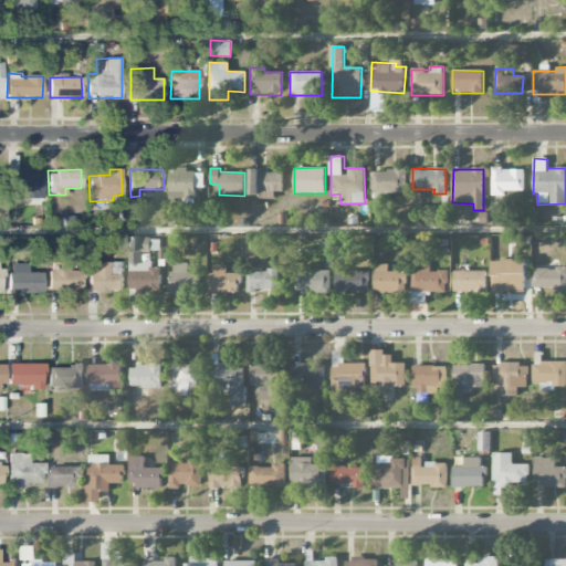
[(524,169),(492,169),(492,196),(505,196),(505,191),(524,191),(524,169)]
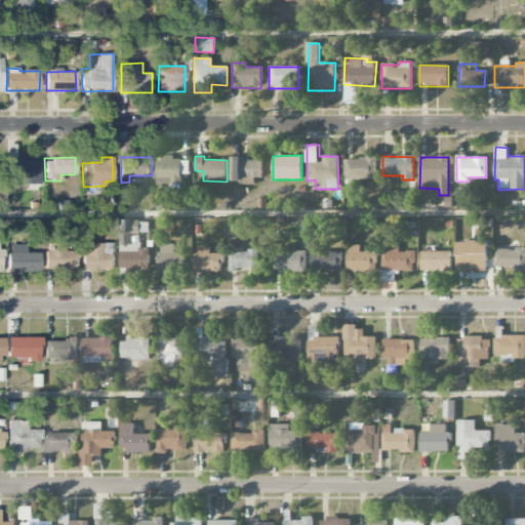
[(261,177),(263,159),(233,158),(232,184),(255,184),(255,177),(261,177)]
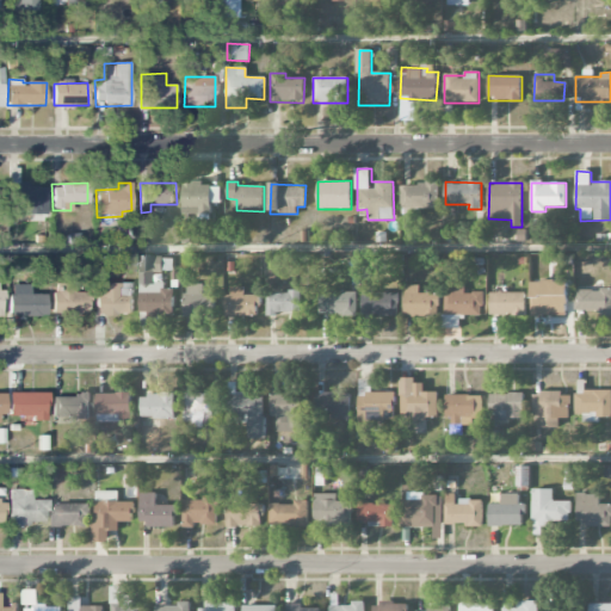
[(401,185),(401,210),(438,209),(438,184),(401,185)]
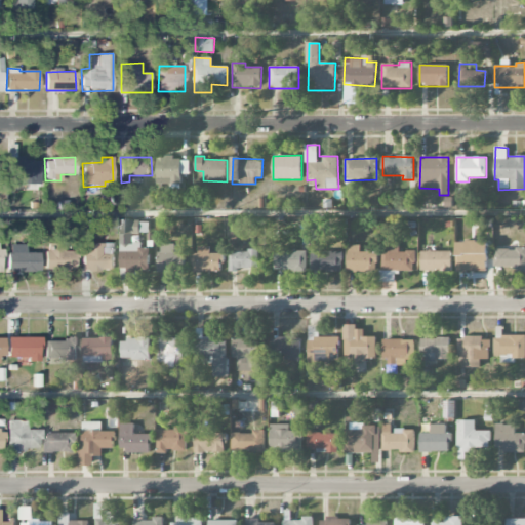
[(150,272),(149,248),(142,248),(140,242),(132,243),(132,234),(146,233),(146,220),(119,220),(120,272),(150,272)]
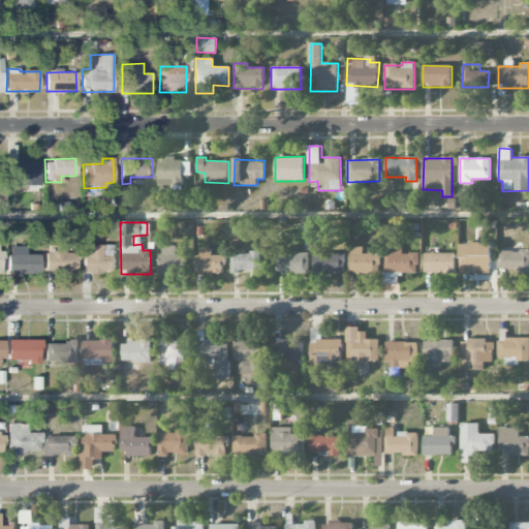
[(492,244),(460,244),(460,273),(492,274),(492,244)]
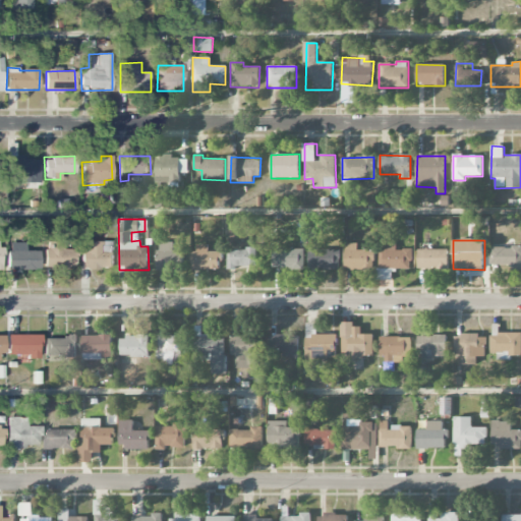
[(74,249),(63,249),(63,241),(46,241),(47,270),(74,270),(74,249)]
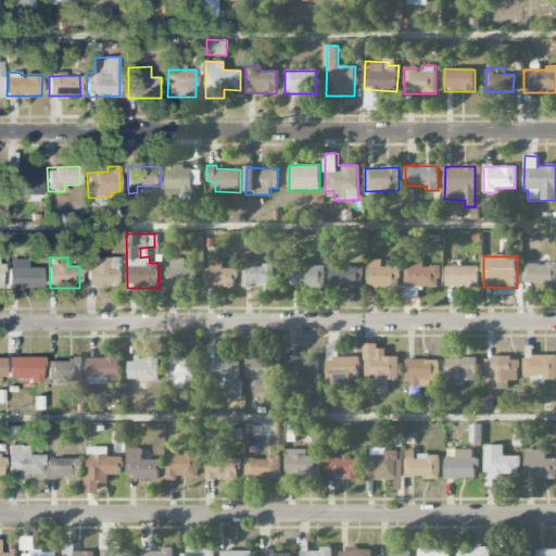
[(121,258),(88,257),(88,286),(121,287),(121,258)]
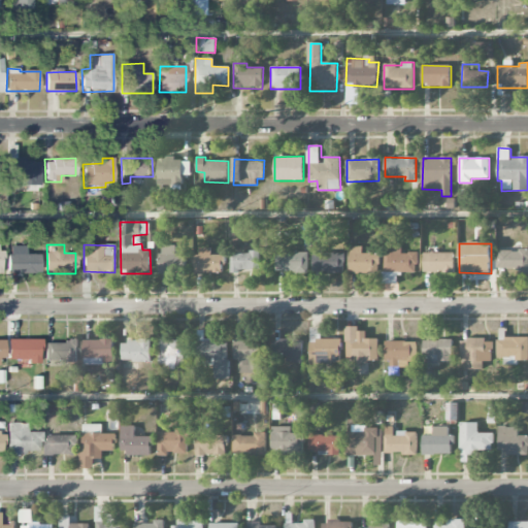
[(159,272),(185,272),(185,254),(176,254),(176,245),(160,245),(159,272)]
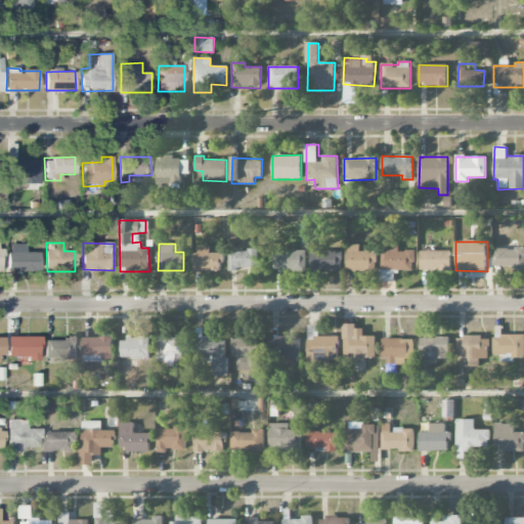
[(309,270),(342,271),(342,251),(320,251),(320,244),(310,244),(309,270)]
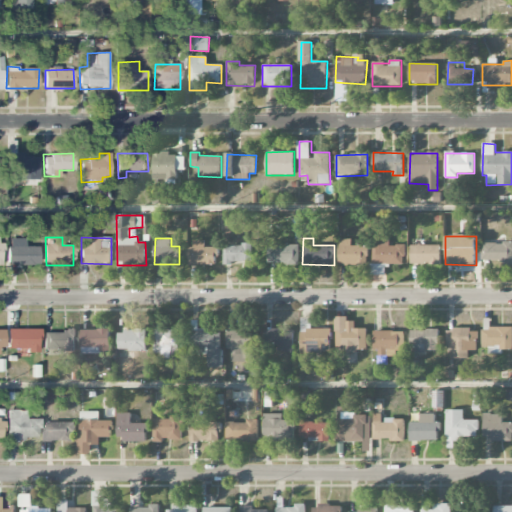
[(350,246),(350,239),(338,239),(339,265),(368,264),(368,246),(350,246)]
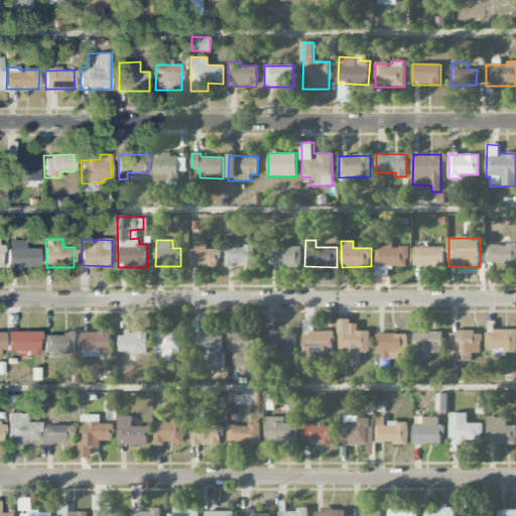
[(408,266),(408,247),(392,247),(392,242),(375,241),(375,266),(408,266)]
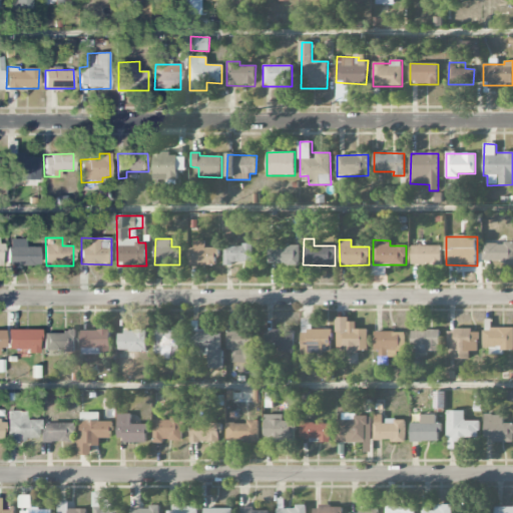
[(190,266),(217,265),(217,247),(205,247),(205,240),(190,240),(190,266)]
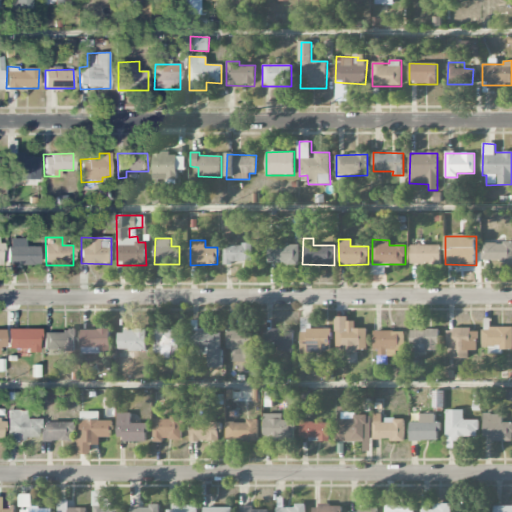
[(511,243),(482,243),(482,260),(502,261),(502,265),(511,265),(511,243)]
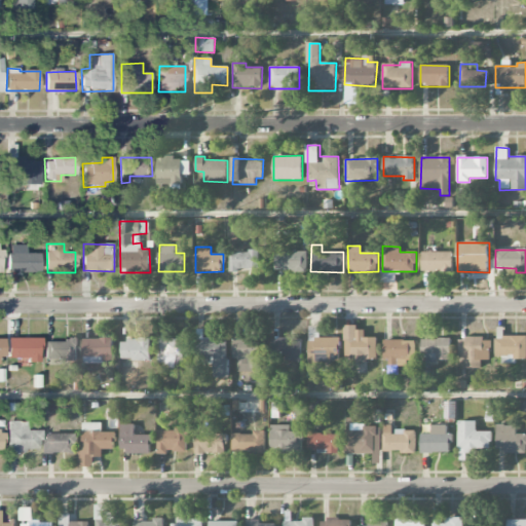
[(306,271),(306,252),(274,251),(274,270),(306,271)]
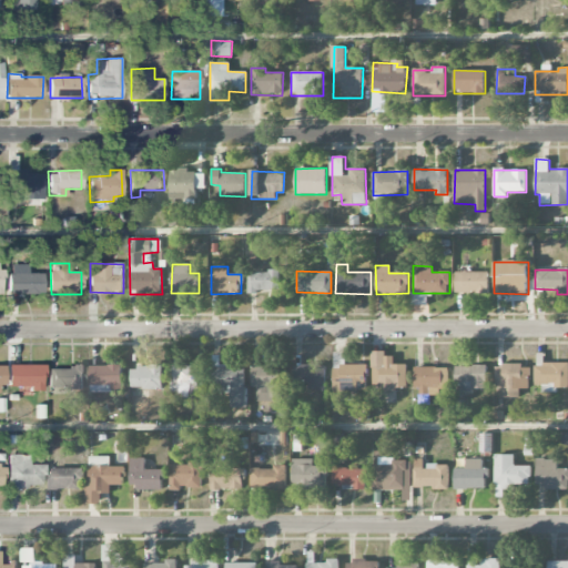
[(279,272),(249,272),(249,292),(279,291),(279,272)]
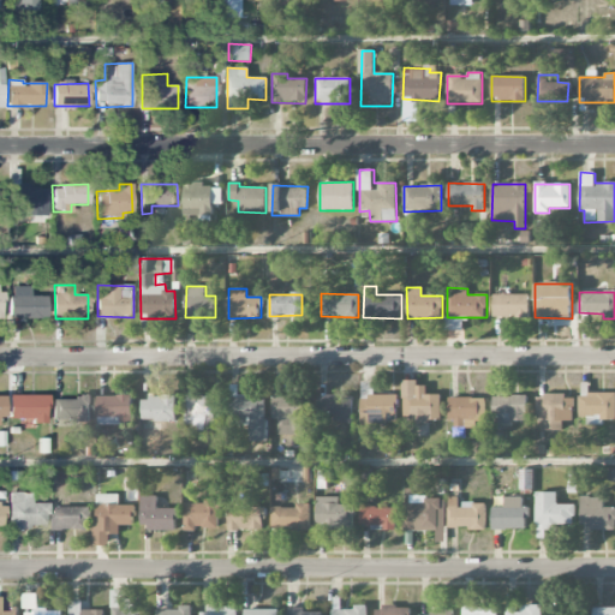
[(529,294),(493,296),(494,317),(530,317),(529,294)]
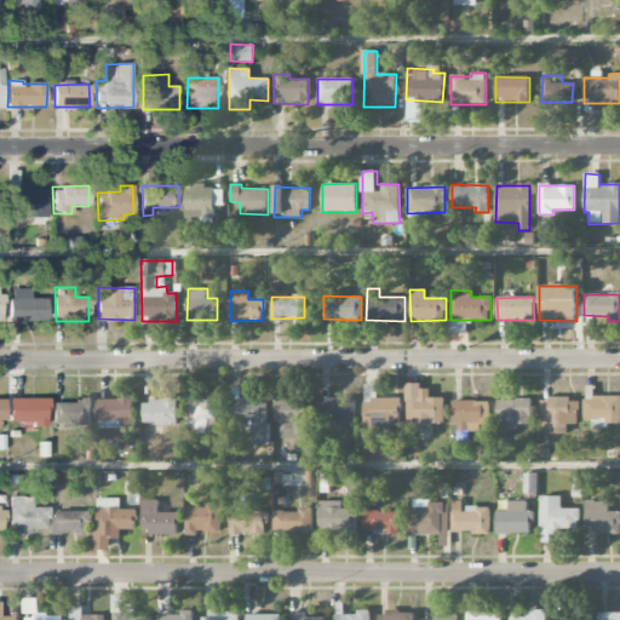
[(46,320),(46,298),(10,298),(9,320),(46,320)]
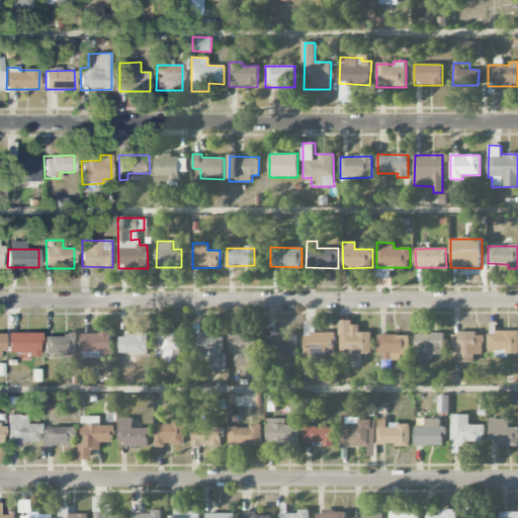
[(304,356),(335,357),(335,333),(315,333),(315,322),(305,322),(304,356)]
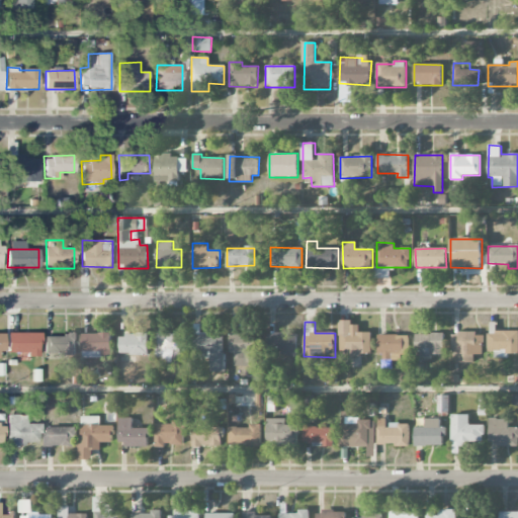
[(371,355),(371,332),(359,332),(359,322),(339,323),(339,355),(371,355)]
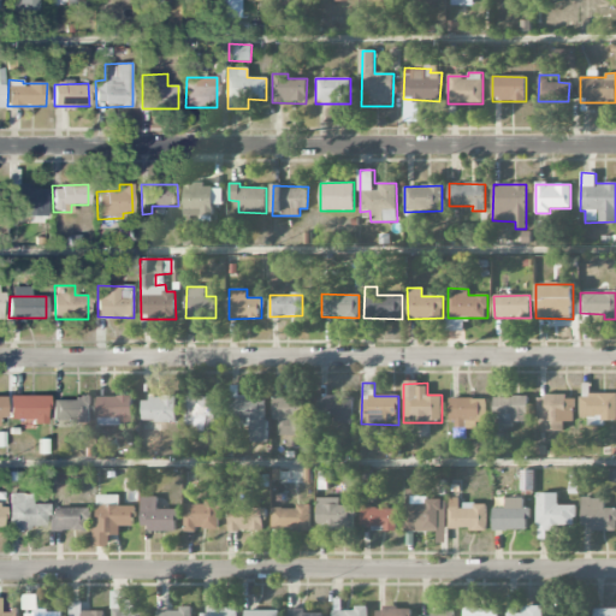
[(266,396),(238,396),(238,388),(232,388),(231,425),(250,425),(249,442),(266,442),(266,396)]
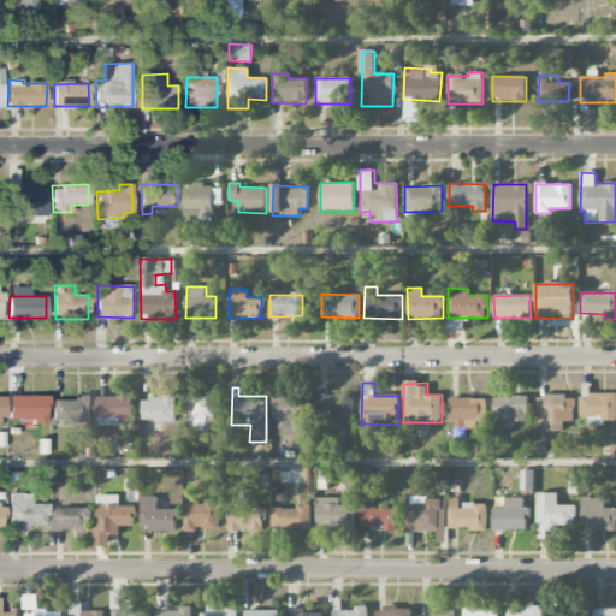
[(615,420),(615,392),(581,392),(581,419),(588,419),(588,426),(603,426),(603,420),(615,420)]
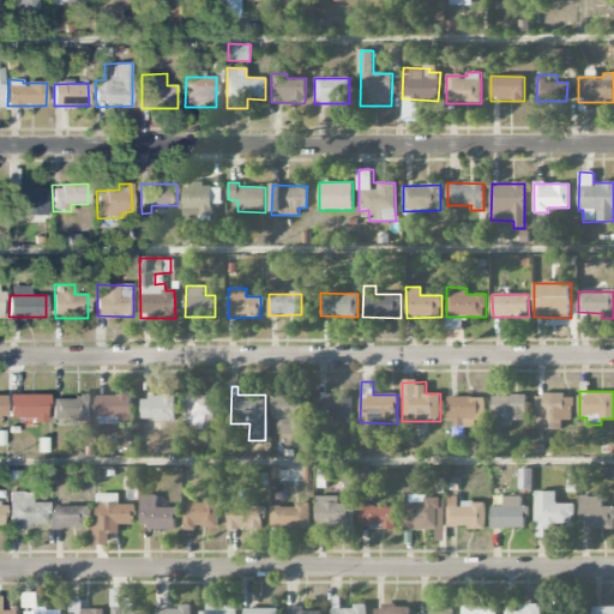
[(8,417),(32,419),(31,422),(46,423),(47,395),(10,393),(8,417)]
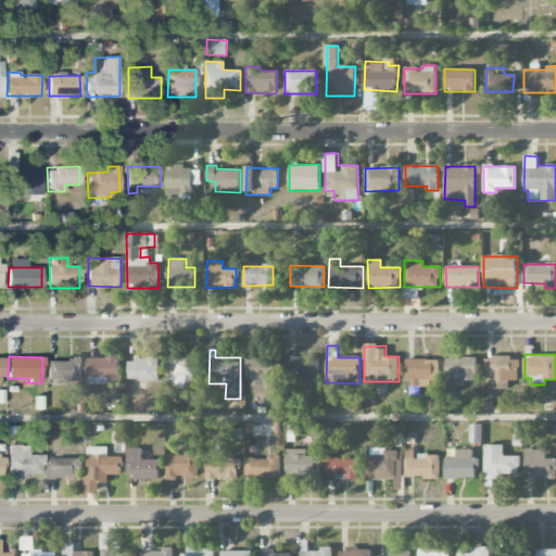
[(251,379),(252,393),(273,392),(272,356),(247,357),(247,379),(251,379)]
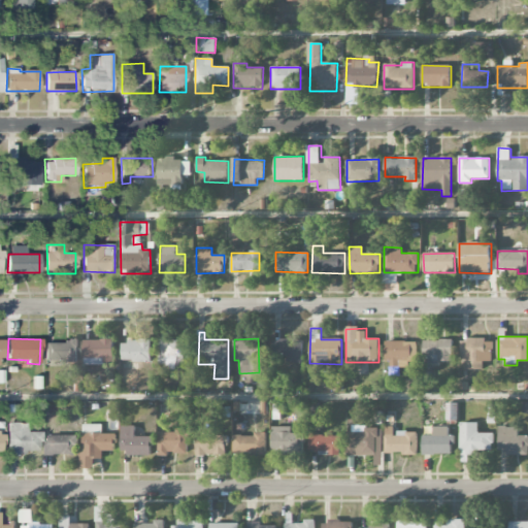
[(84,339),(84,365),(102,366),(102,361),(113,361),(113,340),(84,339)]
